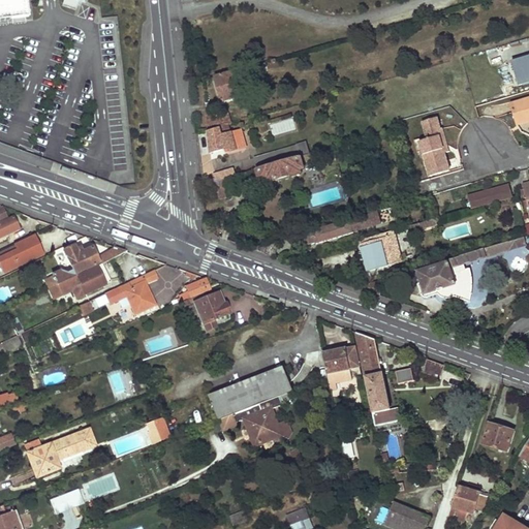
[(0,0),(0,19),(28,16),(25,0),(0,0)]
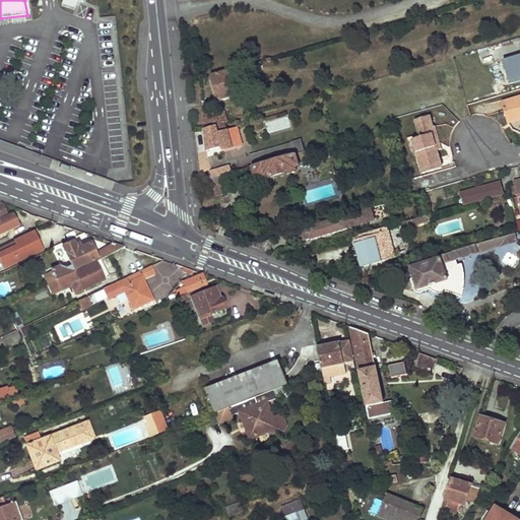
[(81,0),(62,0),(61,4),(74,9),(77,1),(81,2),(81,0)]
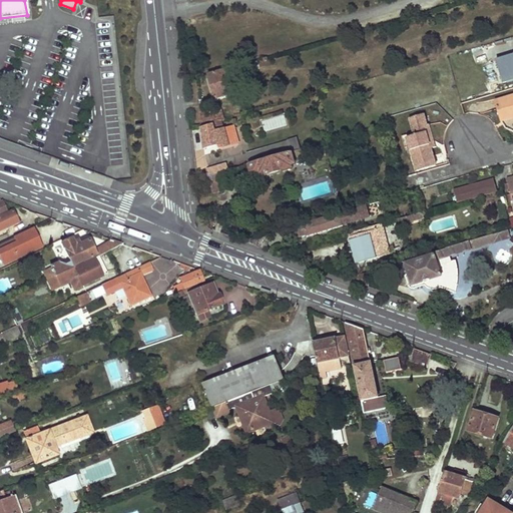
[(512,55),(497,61),(504,83),(512,80),(512,55)]
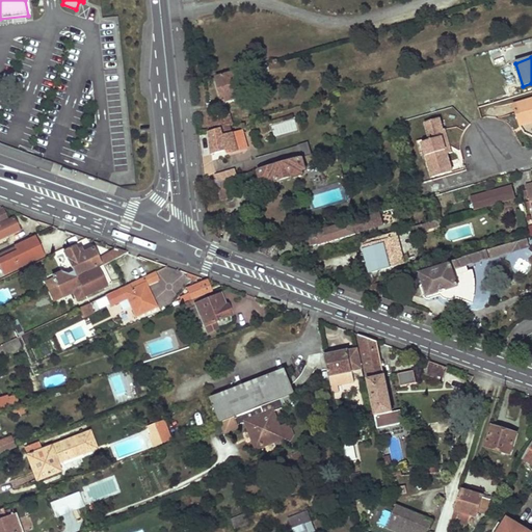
[(216,77),(222,103),(245,96),(238,71),(216,77)]
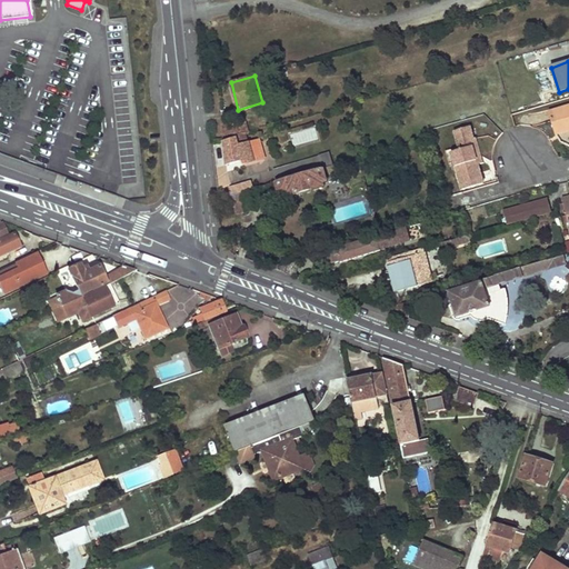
[(568,106),(549,112),(553,127),(568,122),(568,106)]
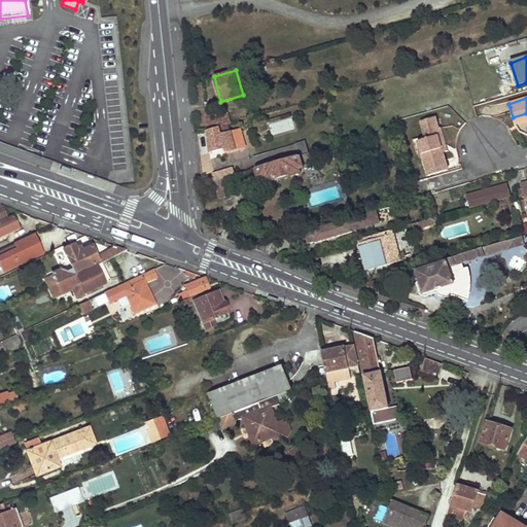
[(206,112),(208,131),(227,126),(231,125),(227,112),(214,115),(212,111),(206,112)]
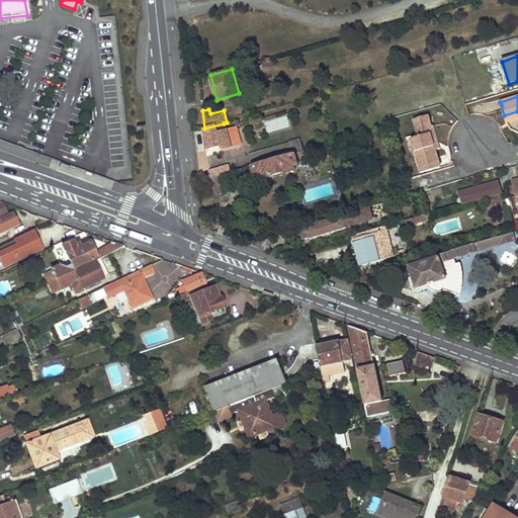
[(517,111),(504,115),(506,122),(517,118),(517,111)]
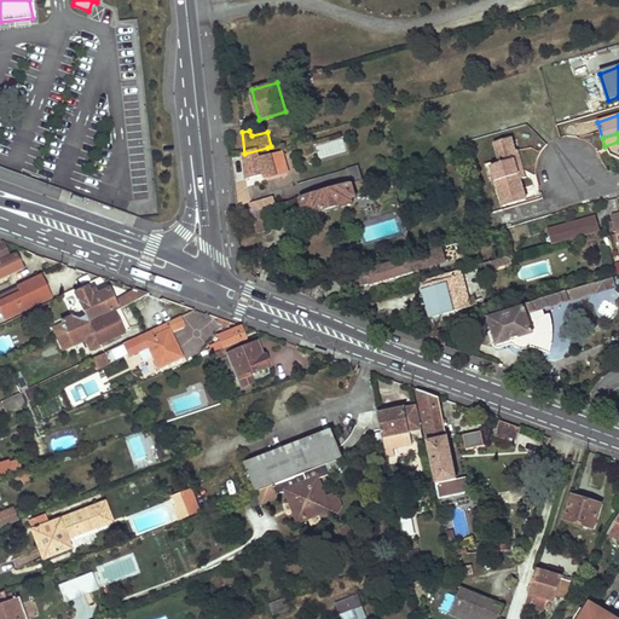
[(244,155),(247,179),(264,175),(265,179),(288,172),(282,152),(270,156),(267,148),(244,154),(244,155)]
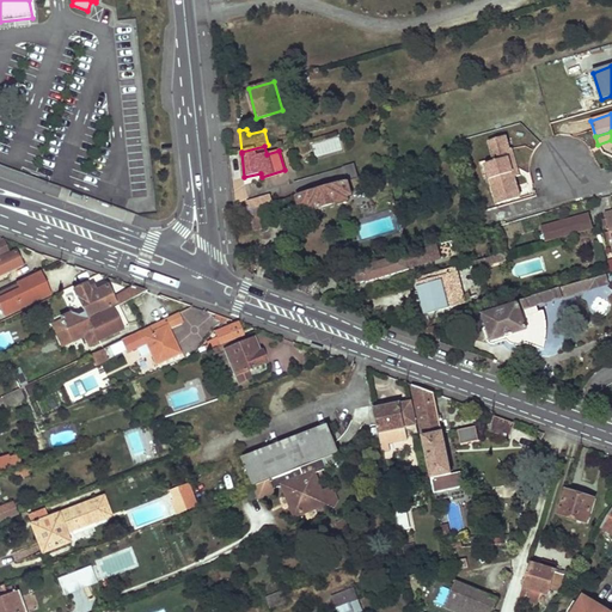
[(491,155),(494,163),(508,158),(514,178),(518,177),(510,150),(491,155)]
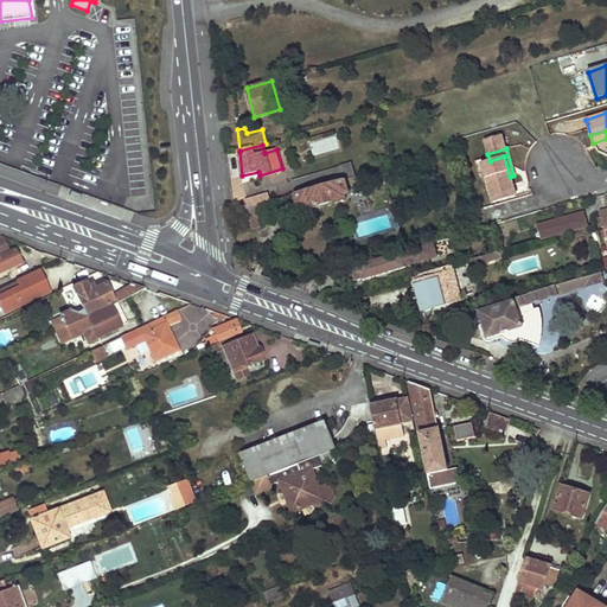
[(510,177),(504,157),(490,161),(481,164),(493,203),(516,197),(510,177)]
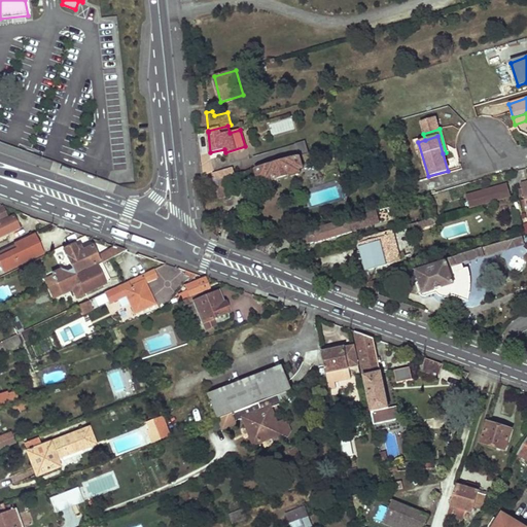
[(306,142),(286,148),(289,161),(309,154),(306,142)]
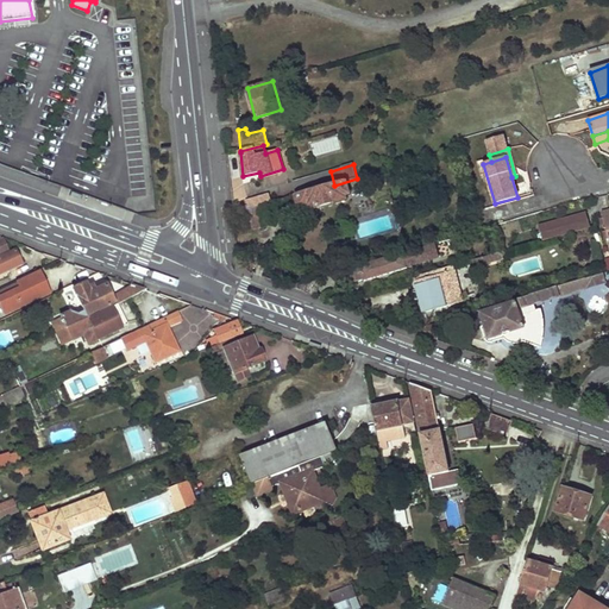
[(293,182),(296,196),(334,186),(331,171),(293,182)]
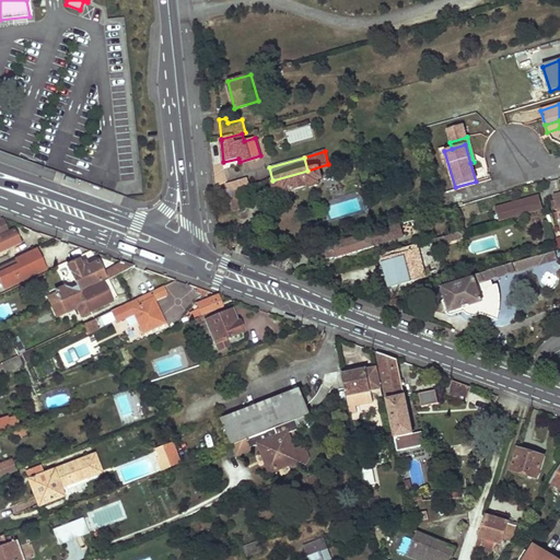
[(318,184),(317,181),(322,179),(319,171),(322,170),(323,173),(331,171),(329,163),(328,164),(307,171),(272,181),(276,193),(283,190),(291,188),(292,191),(318,184)]
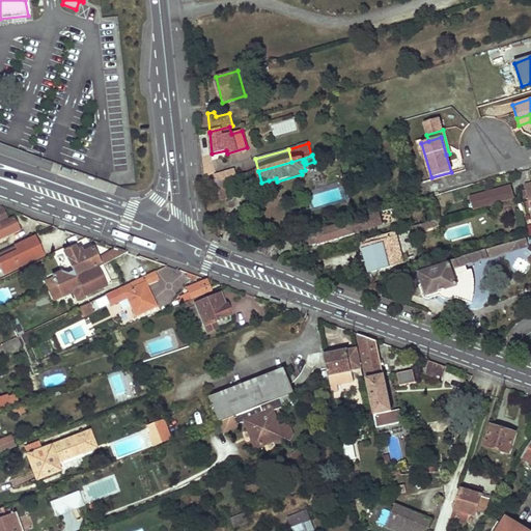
[(214,175),(215,184),(224,180),(236,177),(233,169),(214,175)]
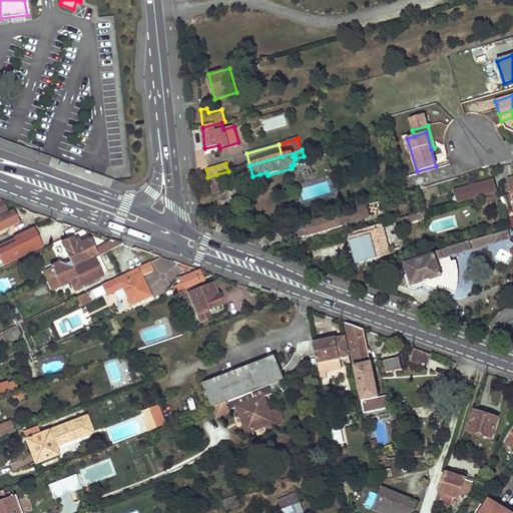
[(218,191),(216,174),(207,177),(209,193),(218,191)]
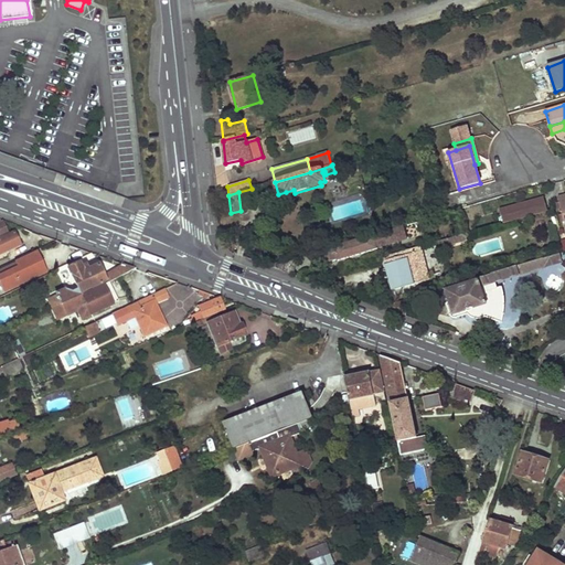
[(546,212),(543,200),(531,203),(534,215),(546,212)]
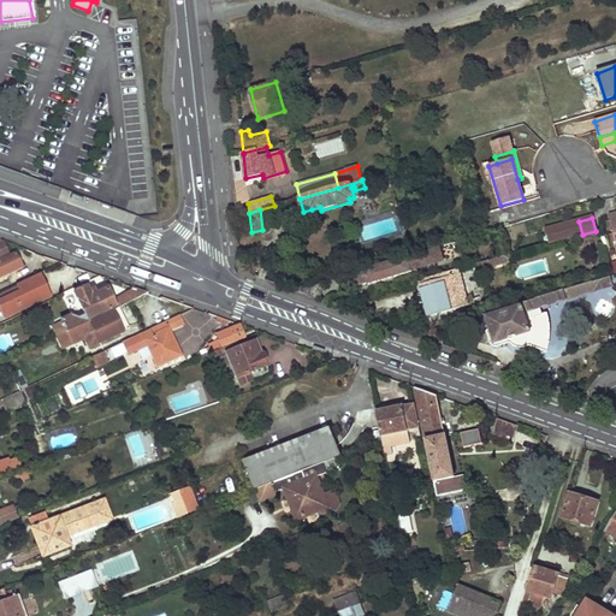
[(549,244),(582,235),(579,221),(545,231),(549,244)]
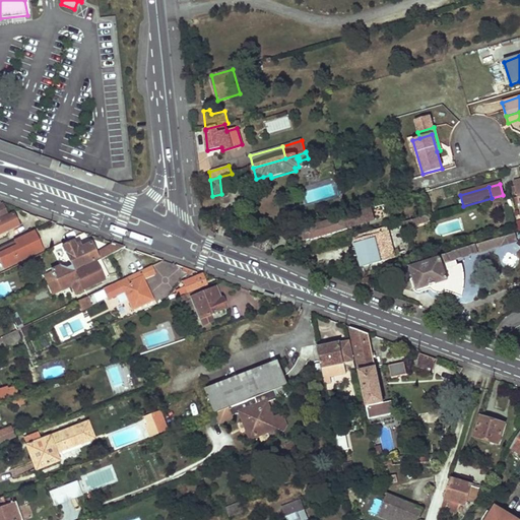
[(365,210),(361,211),(364,223),(375,220),(371,208),(365,210)]
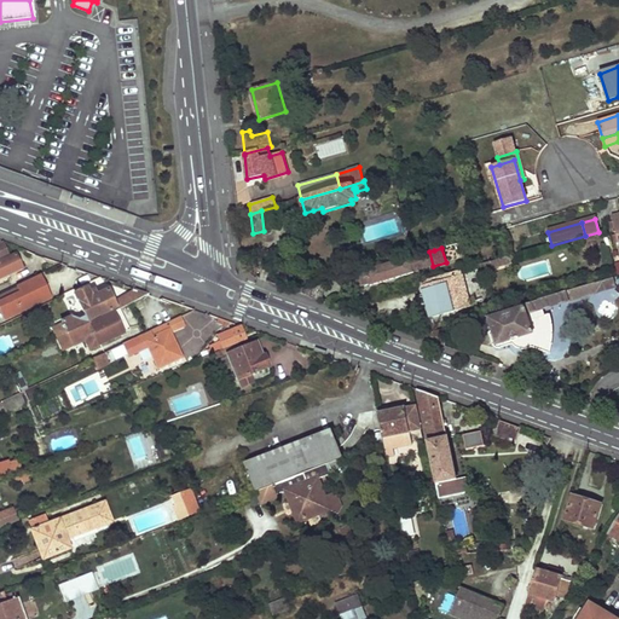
[(16,255),(0,261),(0,277),(22,268),(16,255)]
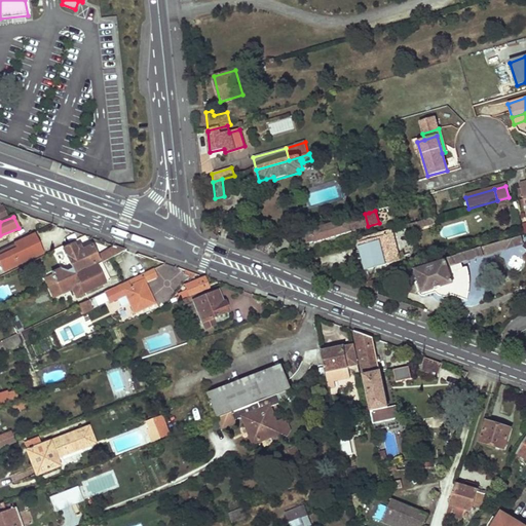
[(426,220),(416,223),(418,228),(428,225),(426,220)]
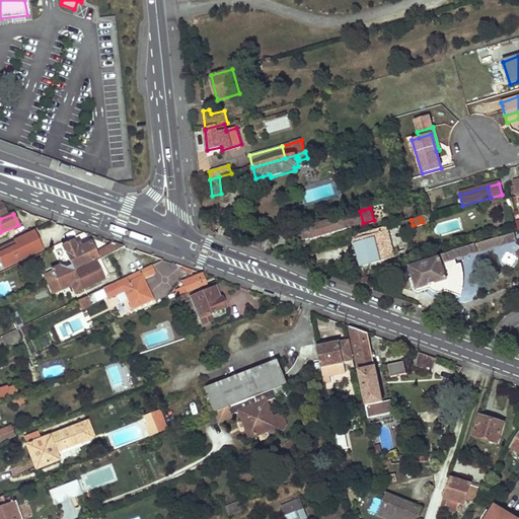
[(394,257),(385,227),(353,237),(355,240),(353,240),(360,268),(394,257)]
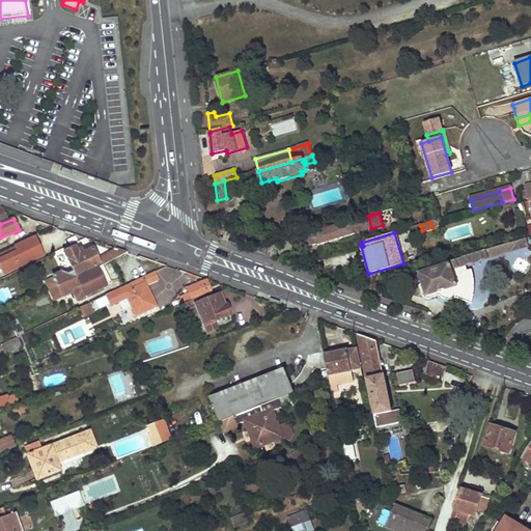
[(34,236),(16,246),(18,252),(16,253),(14,248),(0,254),(0,264),(4,275),(43,256),(34,236)]
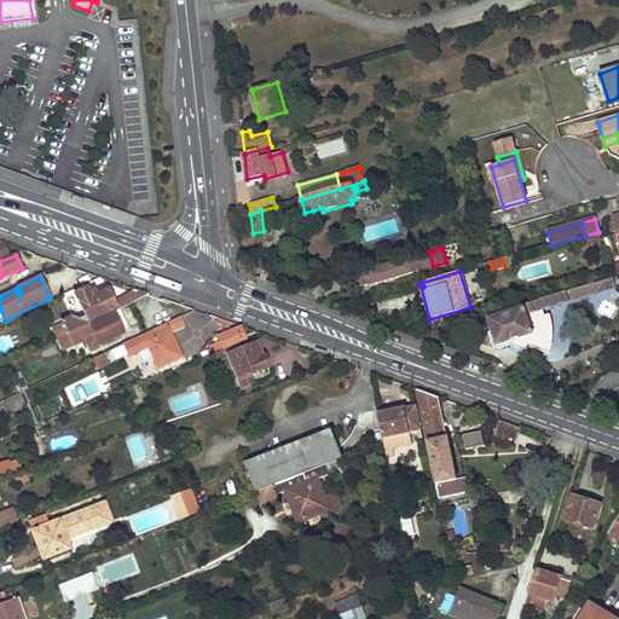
[(532,348),(549,354),(551,341),(551,325),(549,314),(544,316),(542,310),(597,291),(597,293),(614,288),(612,278),(538,300),(538,301),(522,305),(522,308),(490,319),(493,331),(498,345),(510,341),(513,345),(515,347),(522,345),(532,348)]
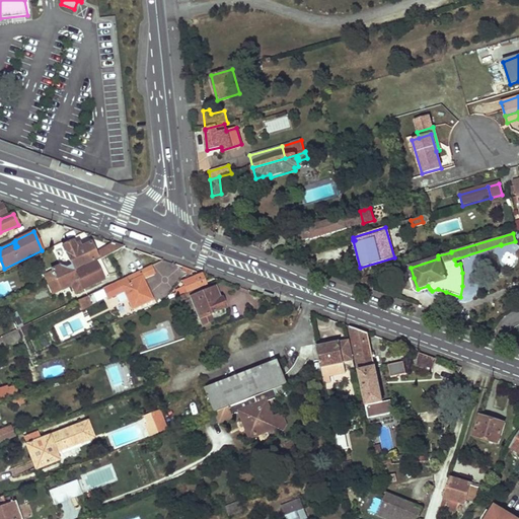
[(272,236),(246,244),(270,252),(272,236)]
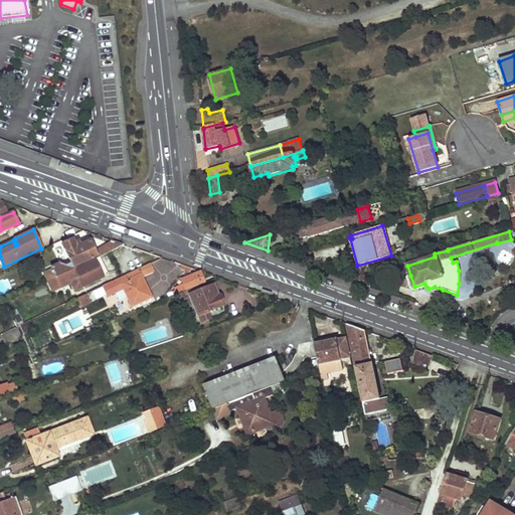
[(499,253),(514,247),(514,237),(496,244),(499,253)]
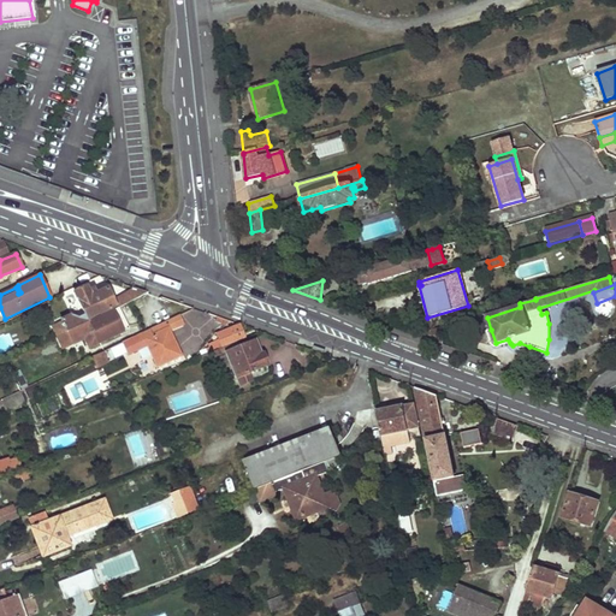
[(57,338),(110,313),(147,294),(147,292),(134,288),(112,301),(106,289),(95,295),(94,291),(92,290),(88,291),(86,286),(73,292),(84,315),(77,319),(71,317),(60,320),(61,323),(52,327),(57,338)]
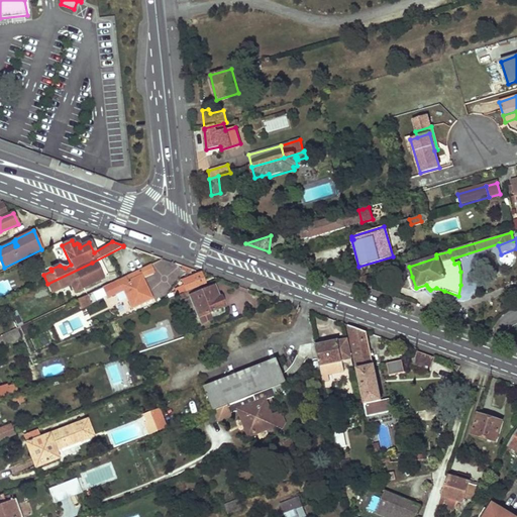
[(92,263),(47,284),(52,293),(77,281),(81,289),(100,280),(92,263)]
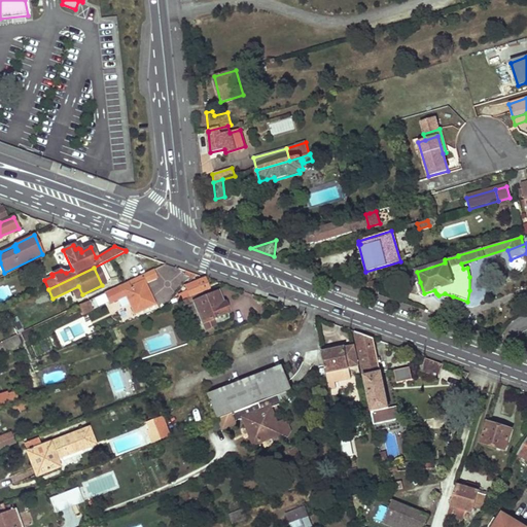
[(153,270),(104,293),(108,303),(109,304),(126,295),(135,314),(154,305),(144,283),(156,278),(153,270)]
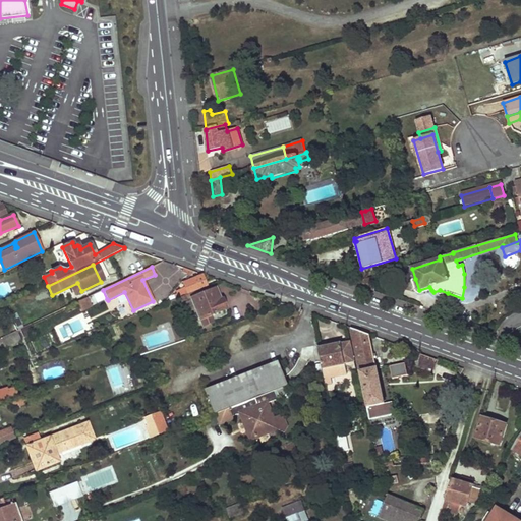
[(203,275),(185,282),(183,284),(184,287),(177,290),(178,293),(174,295),(176,299),(207,285),(203,275)]
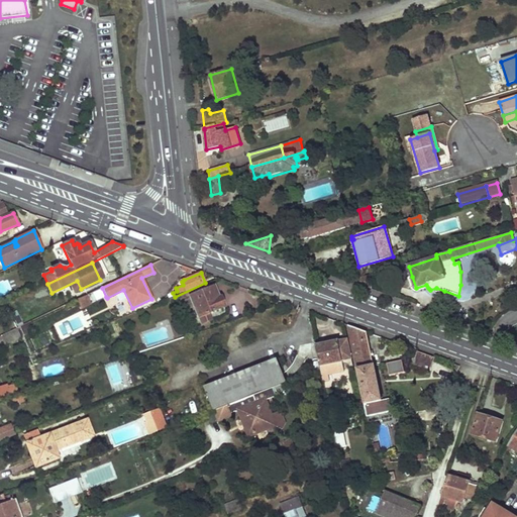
[(371,289),(374,275),(350,282),(371,289)]
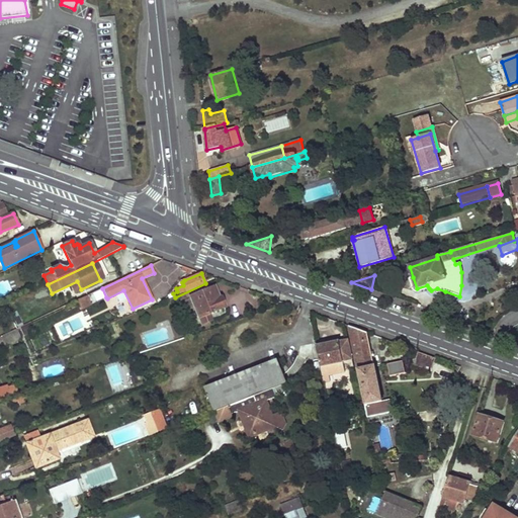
[(417,288),(413,277),(410,278),(413,289),(414,290),(415,291),(416,292),(417,292),(418,292),(429,288),(428,287),(427,285),(417,288)]
